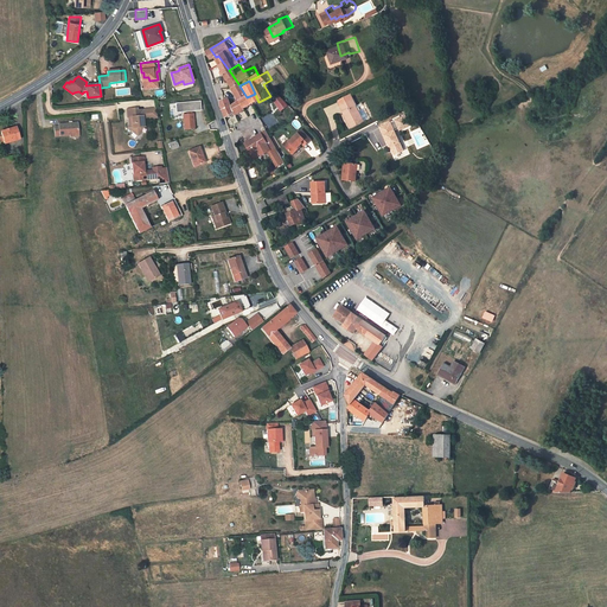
[(298,102),(285,88),(280,94),(283,97),(292,107),(298,102)]
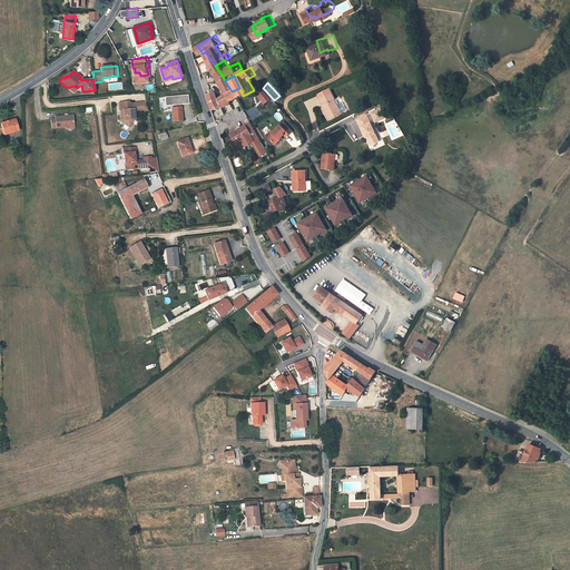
[(338,87),(326,92),(331,101),(330,101),(336,117),(347,111),(341,97),(343,97),(338,87)]
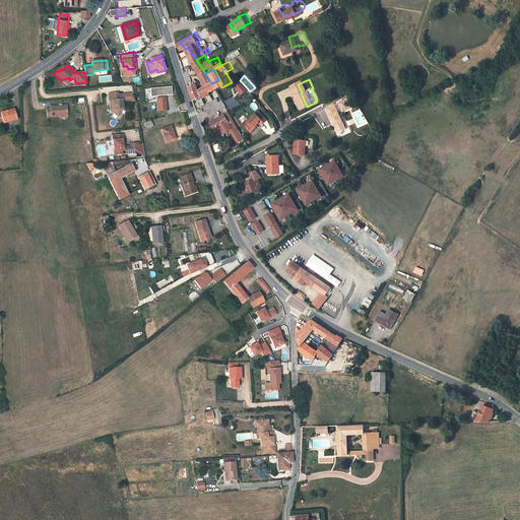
[(191,85),(197,98),(206,92),(204,87),(201,80),(191,85)]
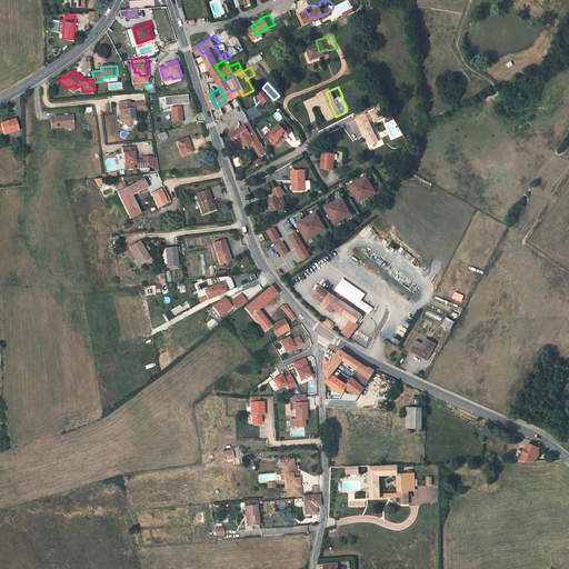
[(236,99),(242,96),(239,88),(231,91),(236,99)]
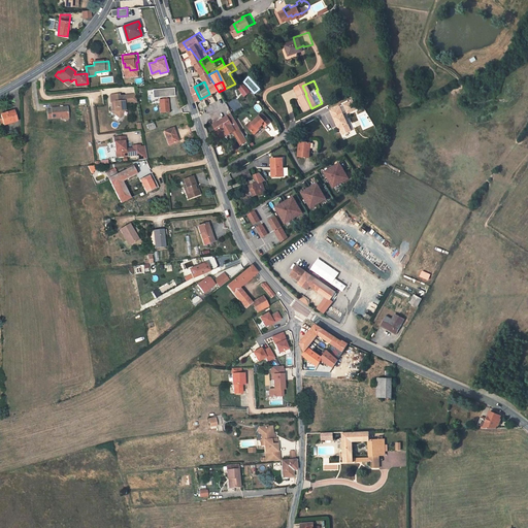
[(219,92),(215,85),(207,89),(209,94),(211,97),(219,94),(219,92)]
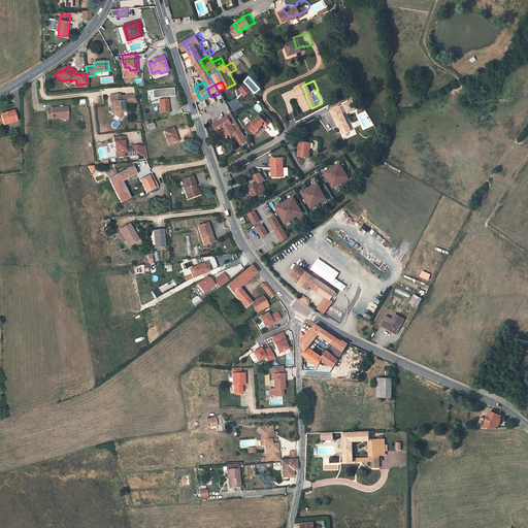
[(243,96),(251,92),(245,85),(239,89),(243,96)]
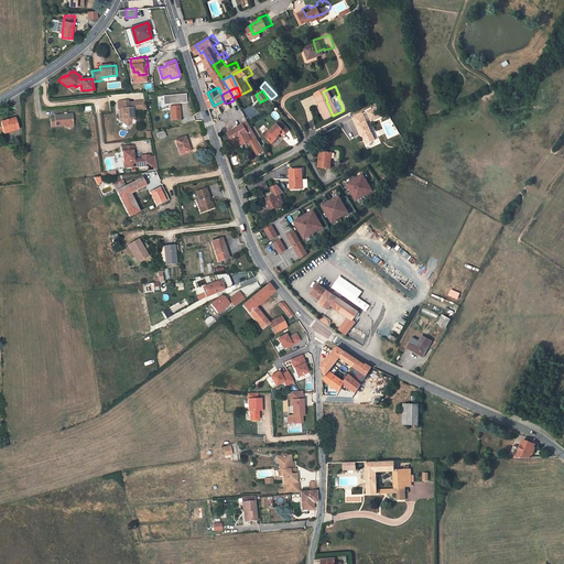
[(148,101),(147,93),(129,95),(128,93),(119,94),(120,102),(121,102),(122,101),(122,107),(121,108),(125,111),(125,115),(128,118),(132,114),(132,111),(134,110),(133,102),(148,101)]
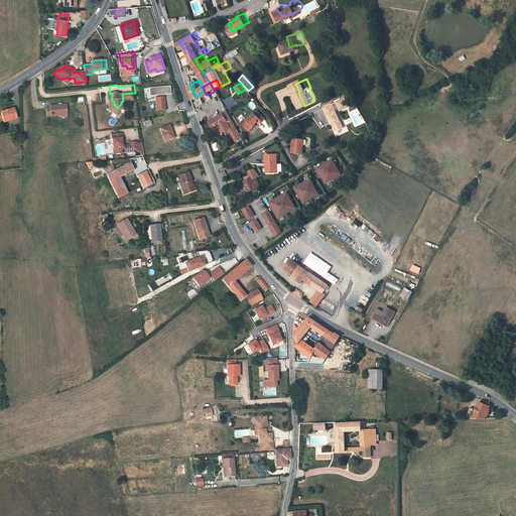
[(150,96),(156,96),(157,110),(166,109),(165,95),(171,94),(170,86),(149,88),(150,96)]
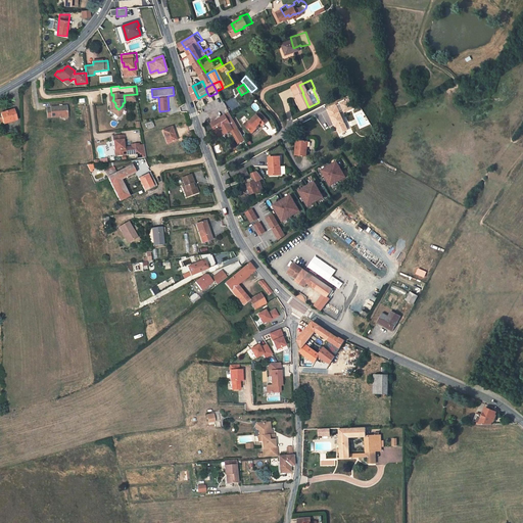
[(45,112),(58,110),(65,110),(64,100),(59,100),(59,99),(57,99),(57,100),(48,101),(48,103),(44,103),(45,112)]
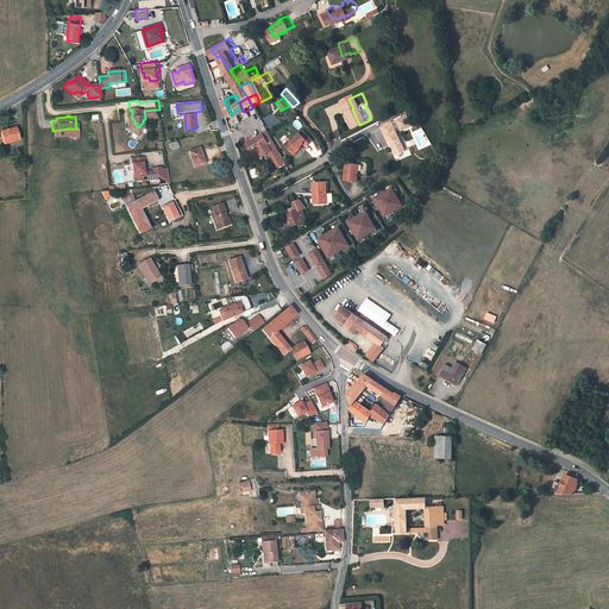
[(403,131),(401,123),(389,126),(393,136),(394,136),(395,140),(397,148),(399,146),(401,155),(409,152),(406,144),(408,144),(403,131)]
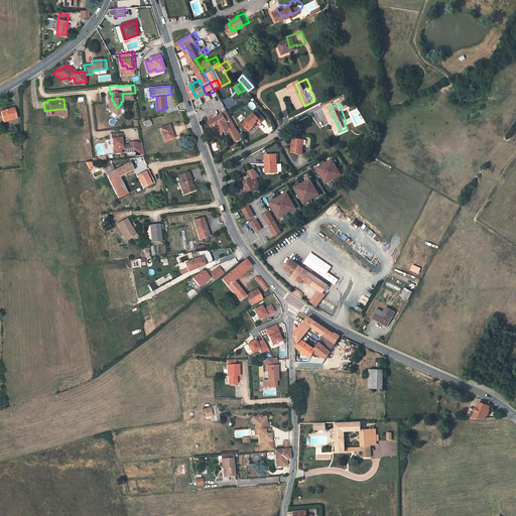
[(214,117),(218,125),(223,122),(225,127),(234,122),(239,132),(243,130),(236,116),(232,107),(214,117)]
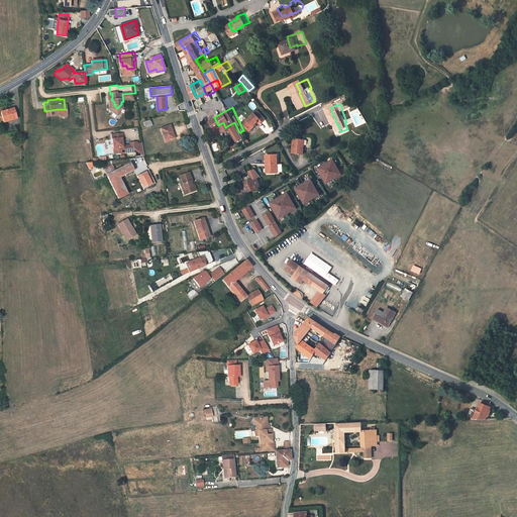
[(263,107),(261,109),(268,117),(271,115),(263,107)]
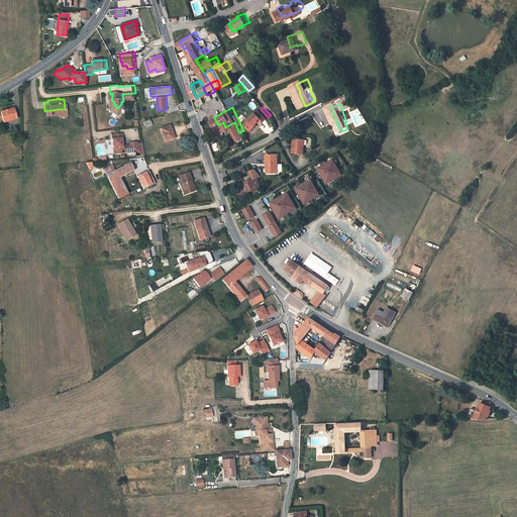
[(251,115),(247,119),(253,126),(263,118),(265,120),(268,117),(261,109),(252,116),(251,115)]
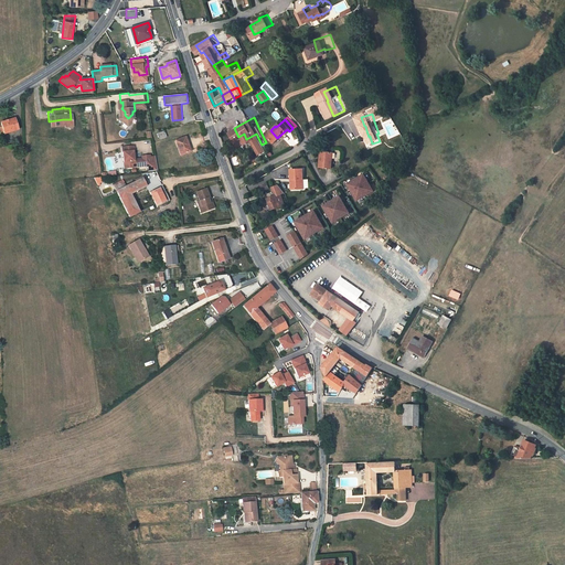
[(12,120),(0,124),(0,127),(2,136),(8,135),(8,134),(16,131),(12,120)]
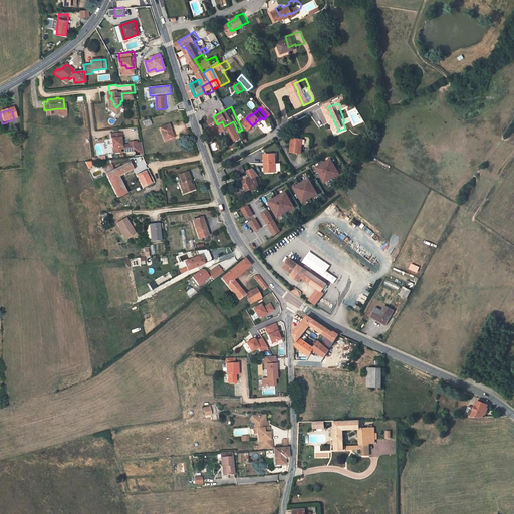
[(170,124),(160,127),(165,141),(174,138),(170,124)]
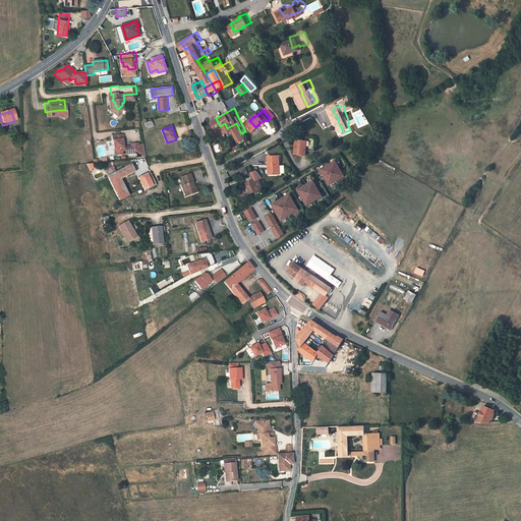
[(123,134),(113,135),(114,140),(112,140),(113,150),(115,150),(116,155),(123,155),(137,154),(137,145),(130,145),(130,147),(122,148),(122,145),(122,139),(123,139),(123,134)]
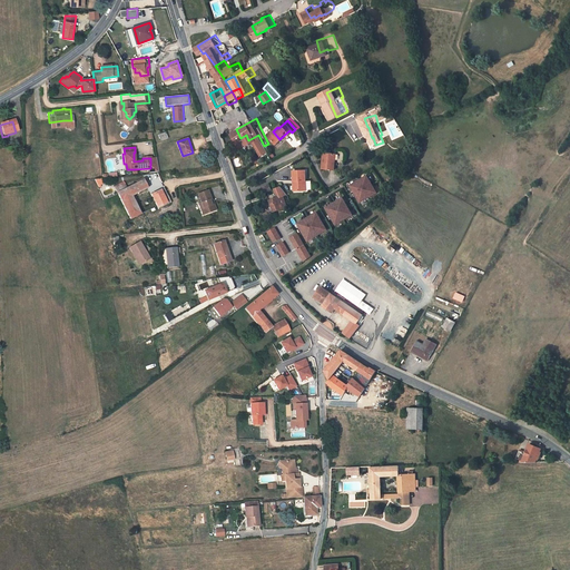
[(324,166),(336,167),(338,153),(330,150),(328,154),(325,153),(324,166)]
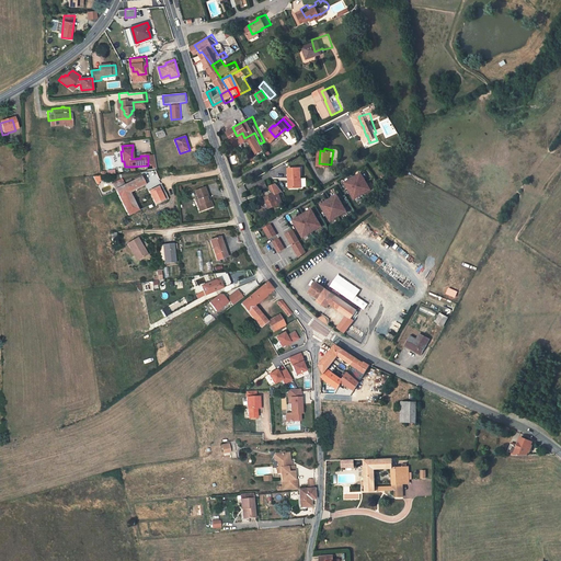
[(304,164),(293,164),(292,175),(294,175),(294,185),(305,184),(304,164)]
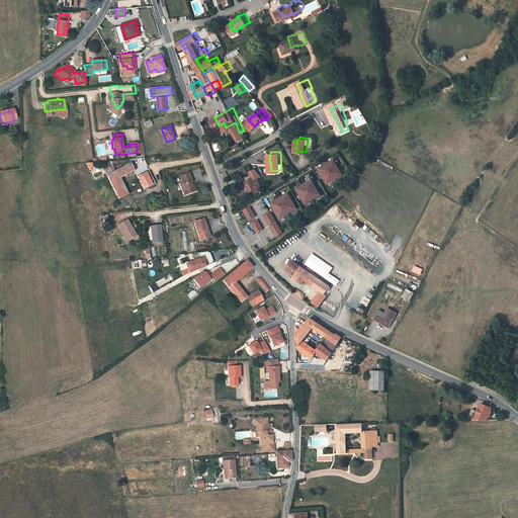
[(335,158),(318,167),(326,184),(343,175),(335,158)]
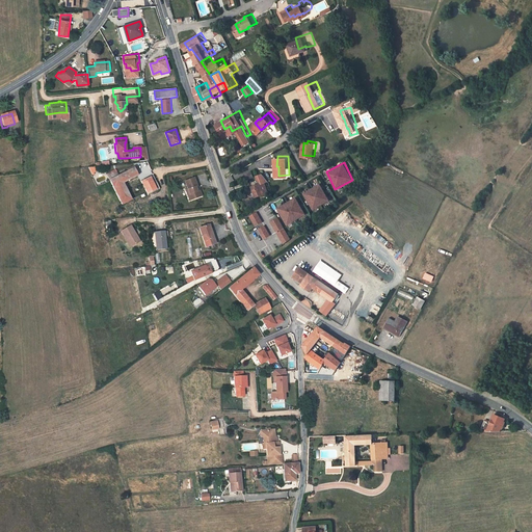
[(131,169),(118,176),(122,182),(135,175),(133,169),(132,169),(131,169)]
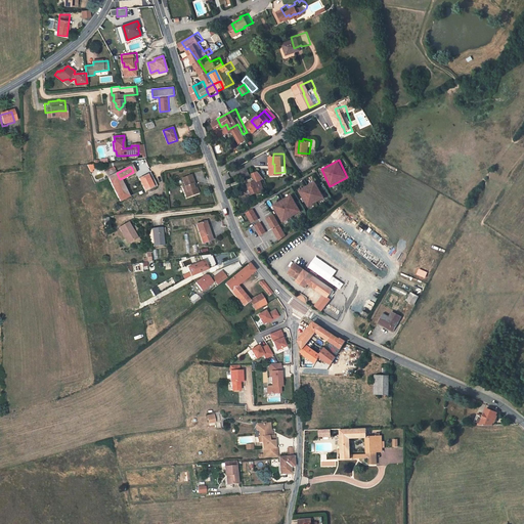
[(266,174),(259,167),(254,169),(257,177),(250,180),(255,189),(262,186),(267,184),(265,181),(265,182),(262,176),(266,174)]
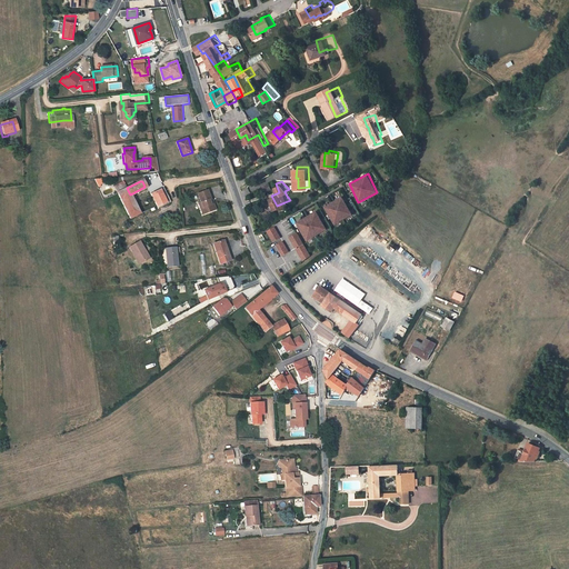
[(112,187),(116,193),(126,188),(122,182),(112,187)]
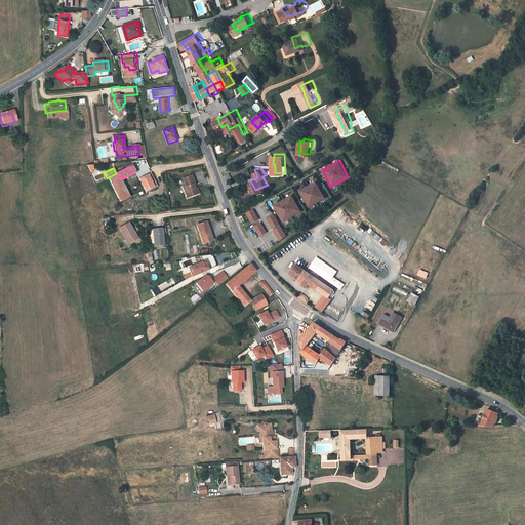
[(193,169),(184,169),(184,170),(185,184),(183,184),(183,189),(198,187),(197,180),(194,180),(193,178),(194,178),(193,169)]
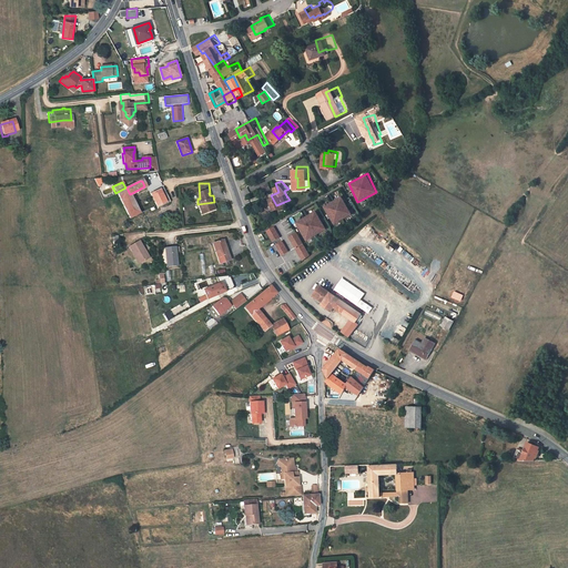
[(130,217),(141,212),(130,194),(127,188),(125,189),(125,188),(115,193),(130,217)]
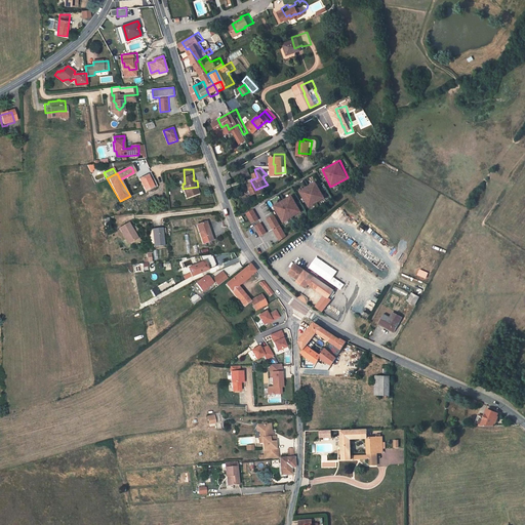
[(150,176),(140,183),(144,189),(146,192),(155,187),(150,176)]
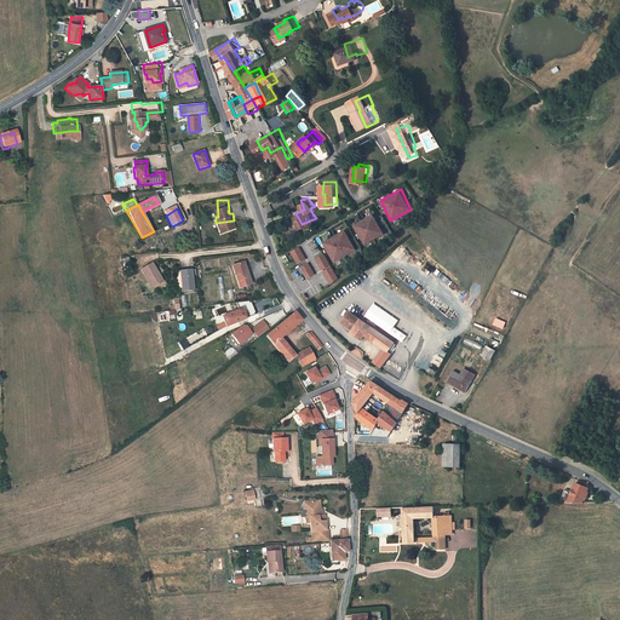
[(384,234),(373,213),(354,224),(365,245),(384,234)]
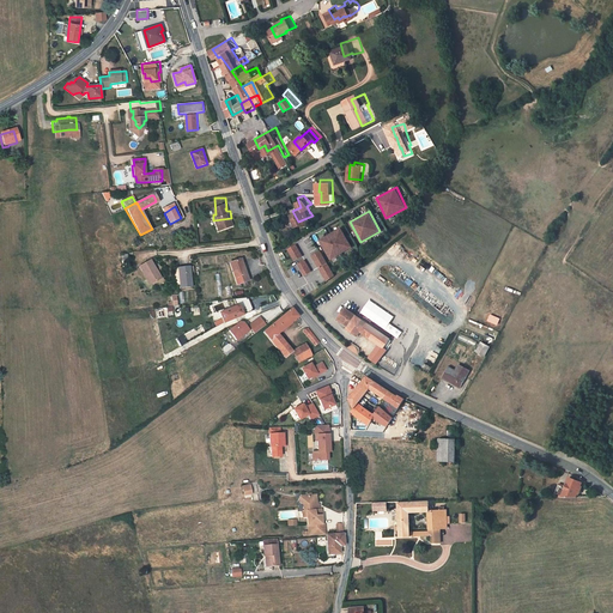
[(296,243),(286,248),(293,261),(303,256),(296,243)]
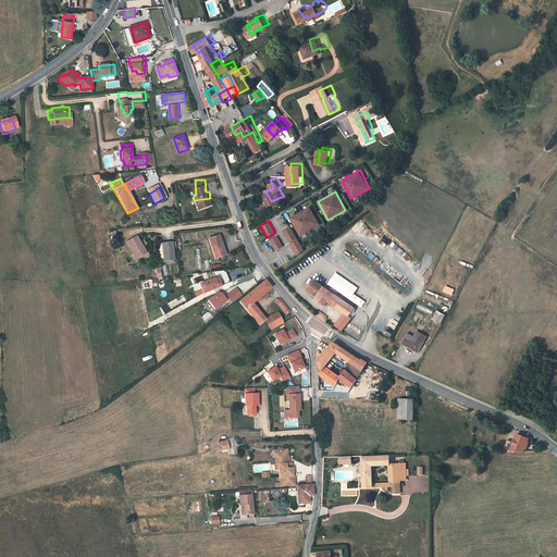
[(285,225),(259,245),(268,255),(284,243),(293,256),(302,249),(299,245),(306,239),(300,231),(293,236),(285,225)]
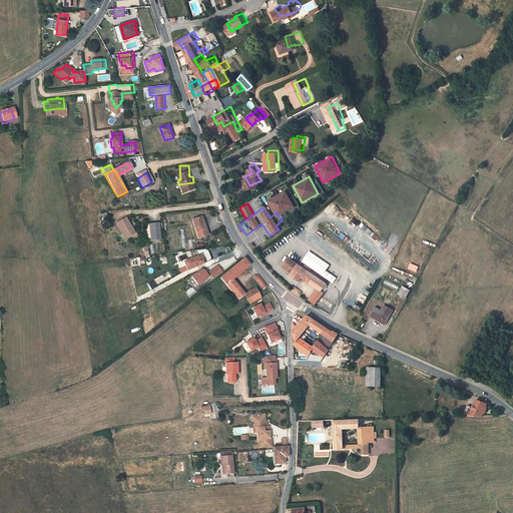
[(127,212),(118,217),(127,233),(134,229),(131,222),(133,221),(127,212)]
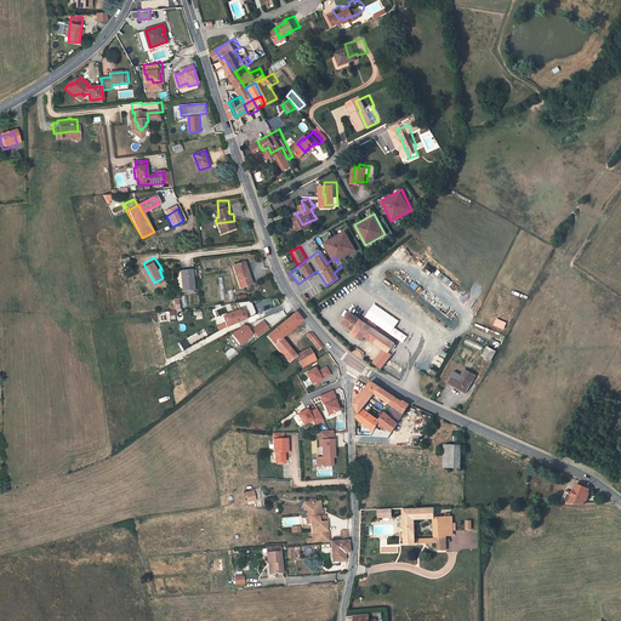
[(235,262),(241,284),(254,280),(246,258),(235,262)]
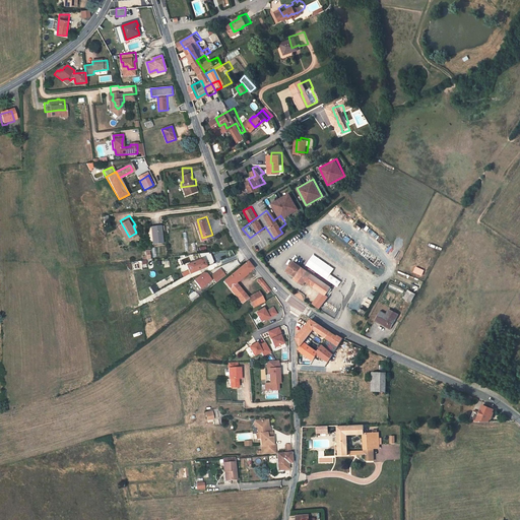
[(161,225),(153,225),(154,243),(164,242),(161,225)]
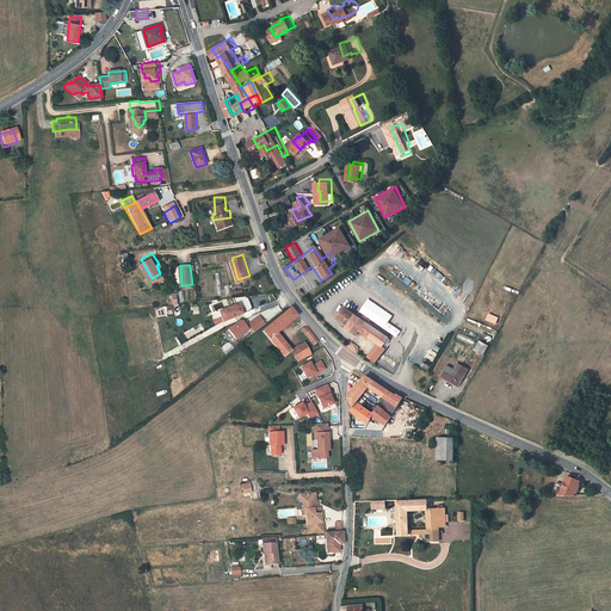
[(224,321),(244,313),(240,302),(221,310),(224,321)]
